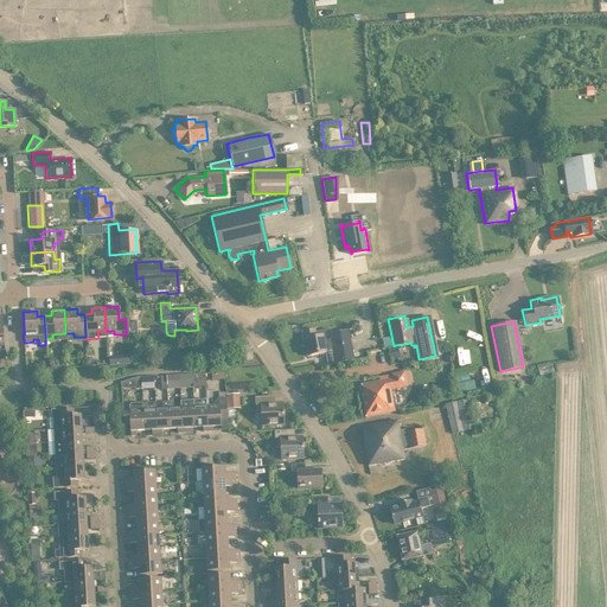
[(313,328),(300,331),(305,356),(308,356),(324,352),(324,351),(332,350),(334,363),(344,362),(352,359),(346,331),(338,332),(330,333),(328,328),(313,331),(313,328)]
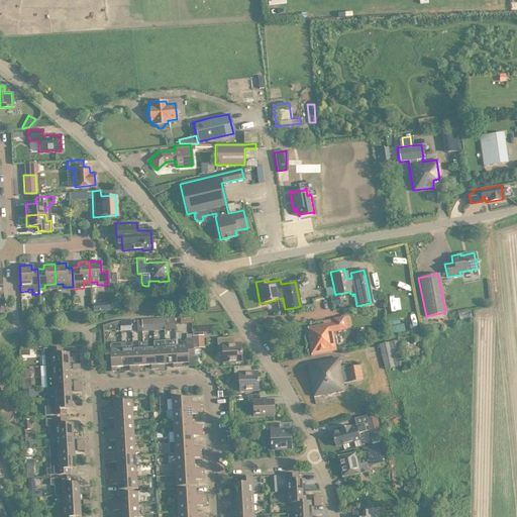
[(163,321),(163,322),(163,329),(174,328),(173,321),(170,321),(170,317),(163,318),(163,321)]
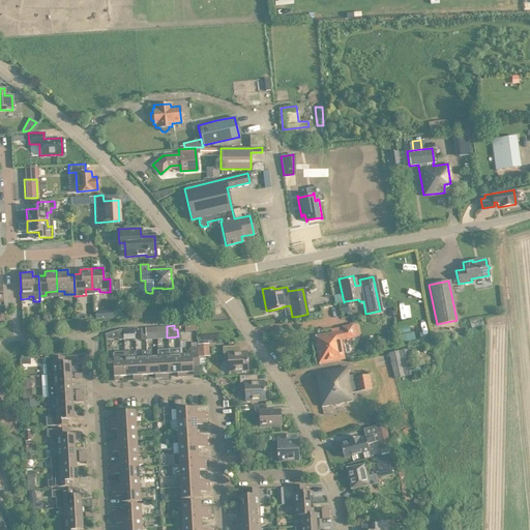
[(340,341),(353,337),(351,325),(340,327),(341,331),(314,335),(316,345),(315,346),(318,363),(343,359),(340,341)]
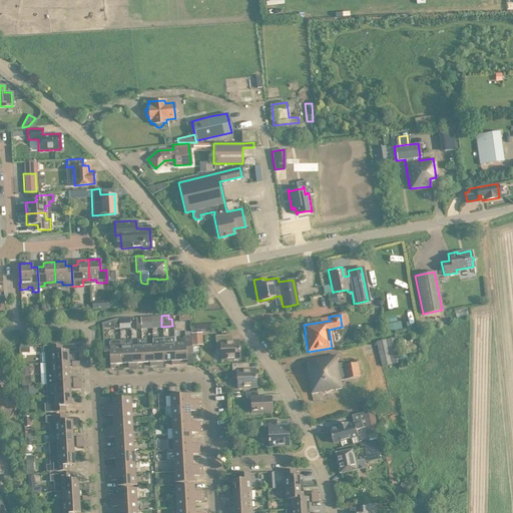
[(144,317),(139,317),(139,328),(144,328),(150,328),(150,321),(149,316),(144,317)]
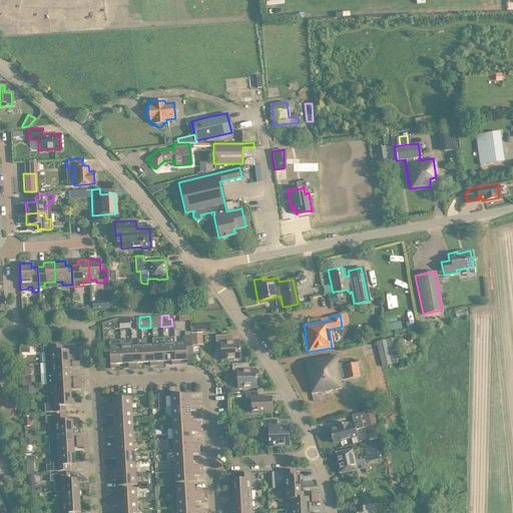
[(129,328),(128,318),(117,318),(118,324),(118,328),(118,329),(129,328)]
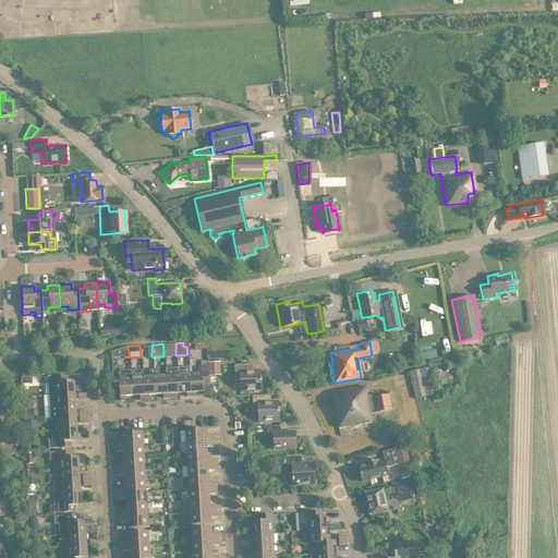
[(218,375),(218,361),(207,362),(207,375),(218,375)]
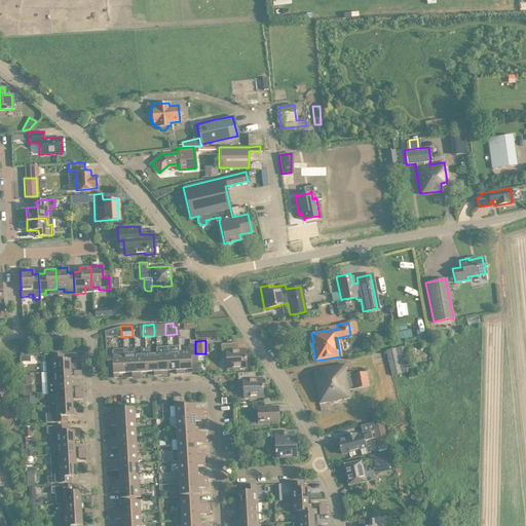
[(225,358),(226,369),(245,368),(243,348),(233,348),(233,342),(219,343),(220,359),(225,358)]
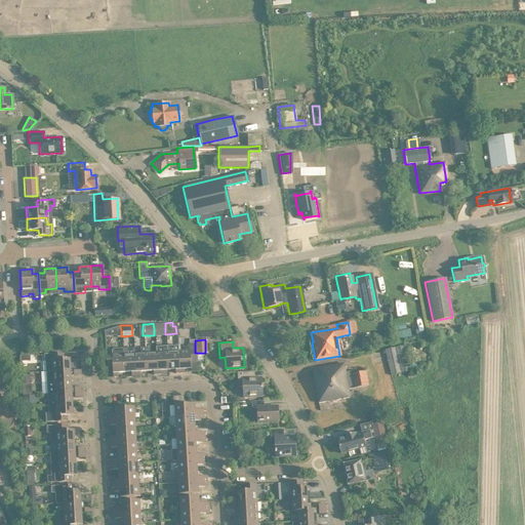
[(188,349),(177,349),(178,372),(183,372),(183,368),(190,367),(189,361),(195,361),(194,349),(194,344),(188,344),(188,349)]
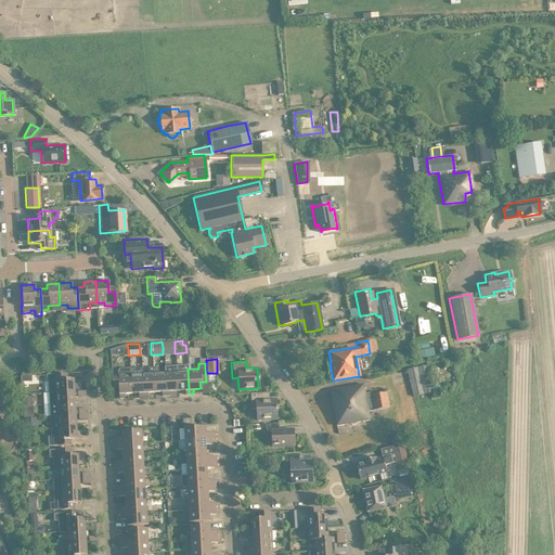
[(164,365),(164,371),(165,395),(169,395),(169,390),(177,390),(176,364),(164,365)]
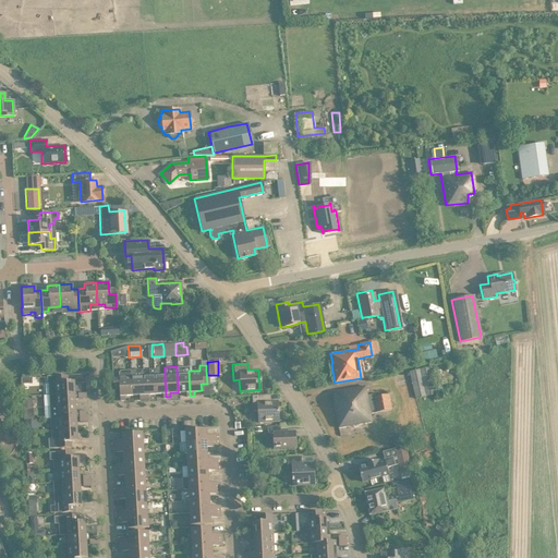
[(187,366),(177,366),(178,392),(185,391),(185,396),(190,396),(189,371),(187,366)]
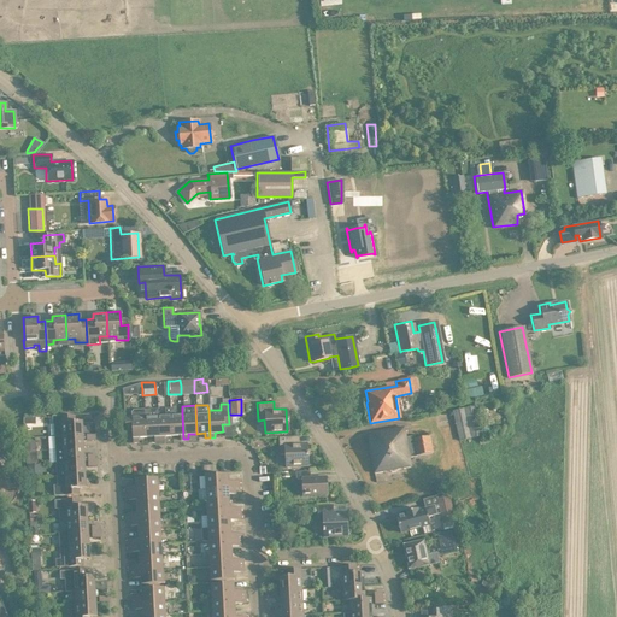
[(481,435),(474,405),(451,410),(458,440),(481,435)]
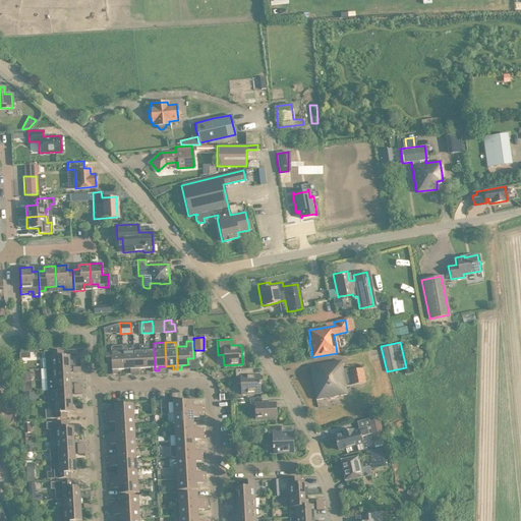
[(138,349),(132,350),(133,372),(137,371),(137,367),(143,367),(142,343),(137,344),(138,349)]
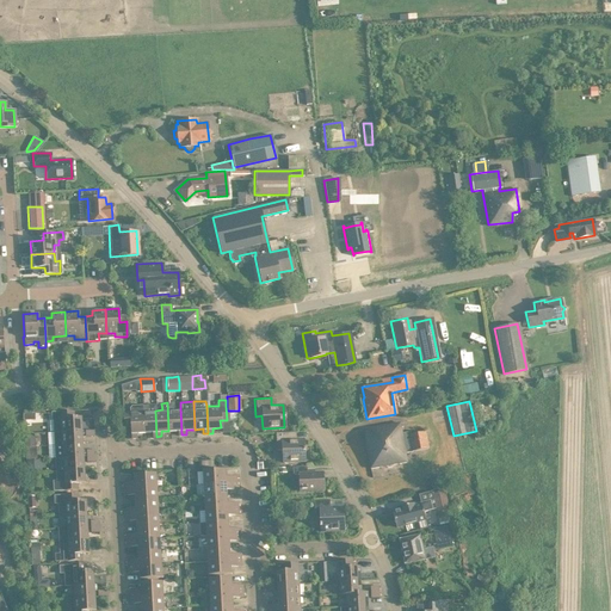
[(173,402),(167,402),(168,431),(177,431),(177,436),(181,434),(180,408),(173,409),(173,402)]
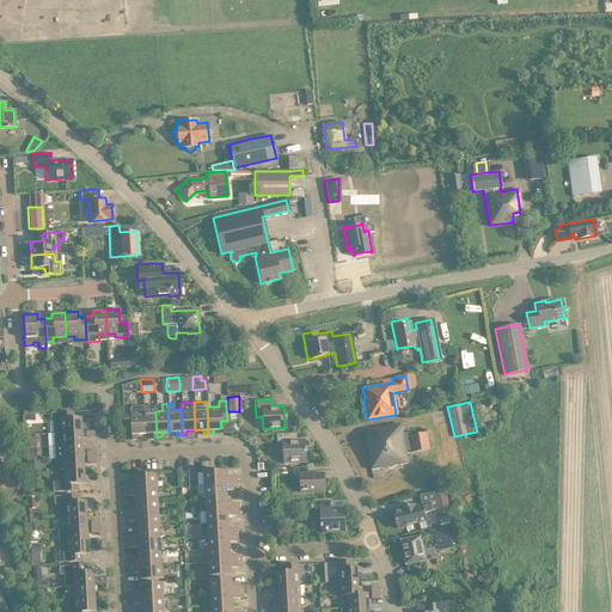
[(154,404),(141,405),(144,433),(152,433),(152,438),(157,438),(155,411),(154,404)]
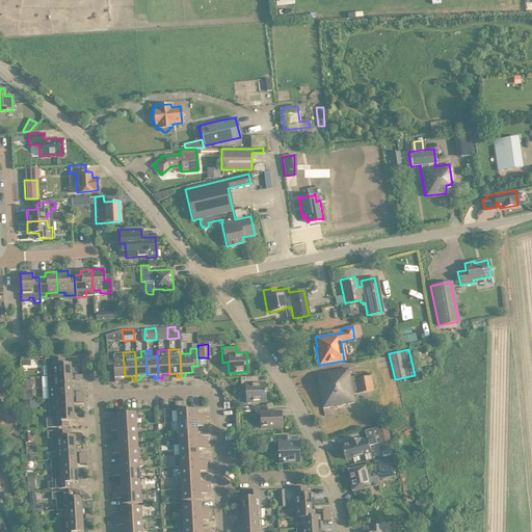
[(125,376),(123,352),(113,352),(111,354),(111,358),(106,358),(107,371),(112,371),(113,381),(117,381),(117,377),(125,376)]
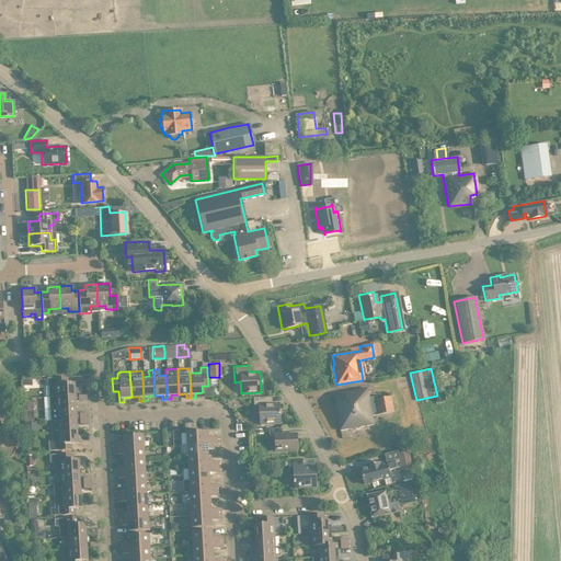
[(46,378),(47,396),(73,395),(73,382),(67,384),(66,377),(46,378)]
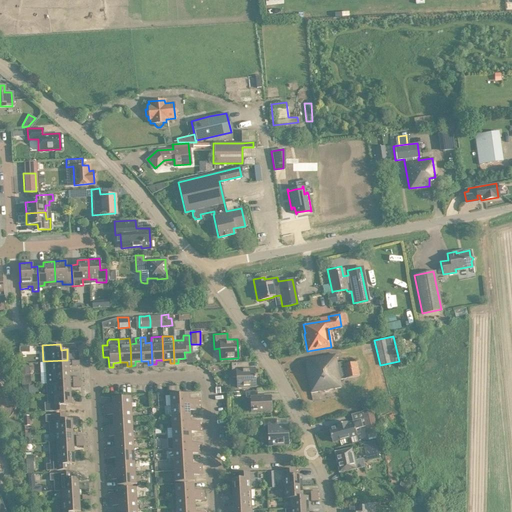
[(339,388),(338,379),(358,375),(356,361),(342,364),(342,361),(335,363),(333,355),(304,360),(306,368),(304,368),(309,393),(339,388)]
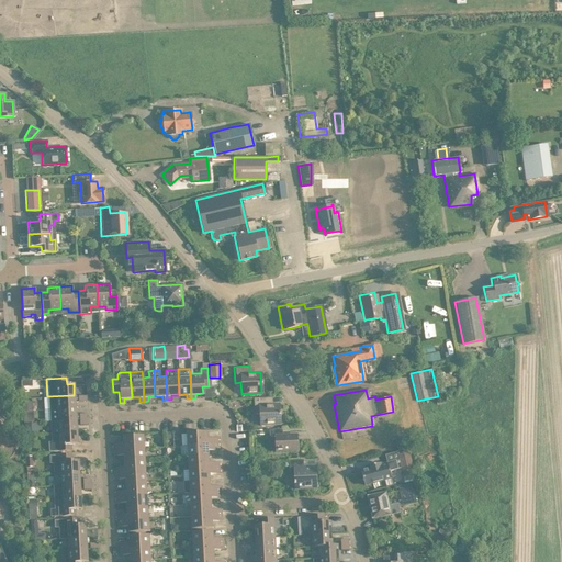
[(47,396),(48,408),(75,407),(74,395),(47,396)]
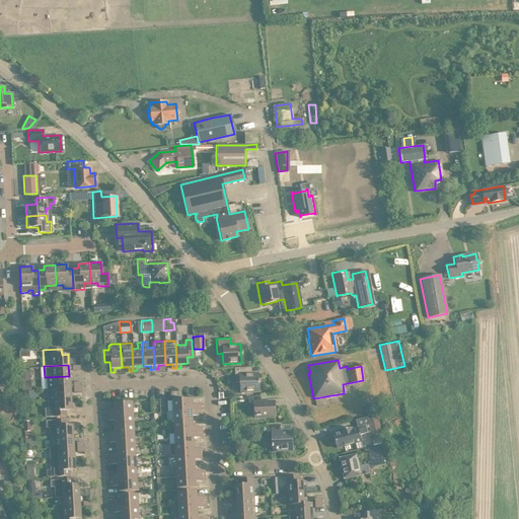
[(239,382),(239,392),(257,391),(256,372),(247,373),(246,367),(233,367),(234,382),(239,382)]
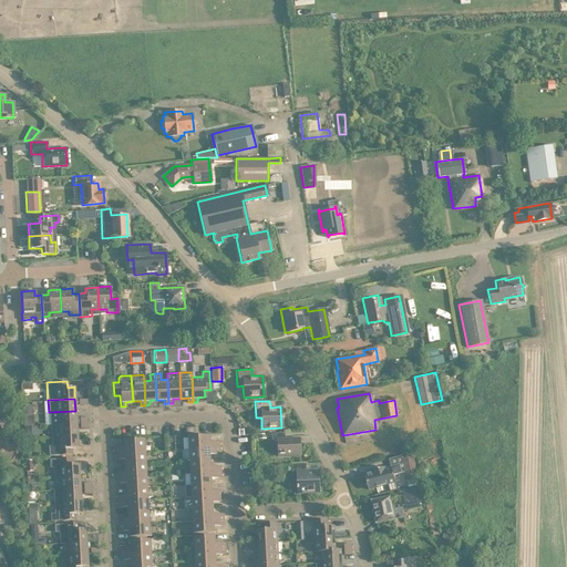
[(31,403),(21,404),(22,414),(32,413),(31,403)]
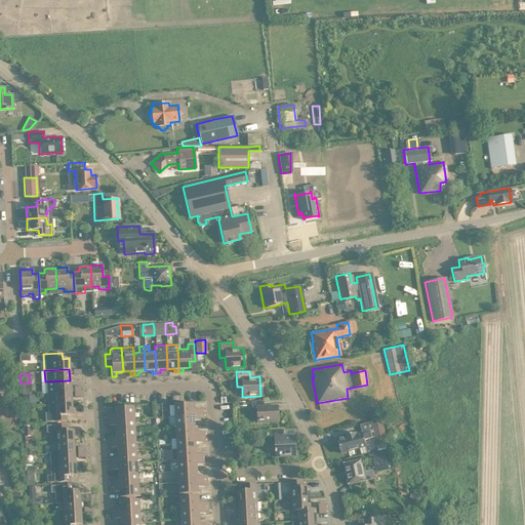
[(45,381),(46,393),(71,392),(70,380),(45,381)]
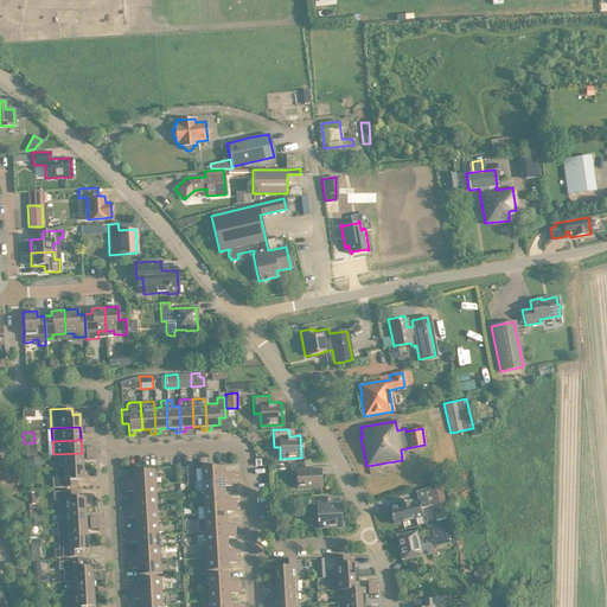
[(34,442),(24,443),(25,455),(34,454),(34,442)]
